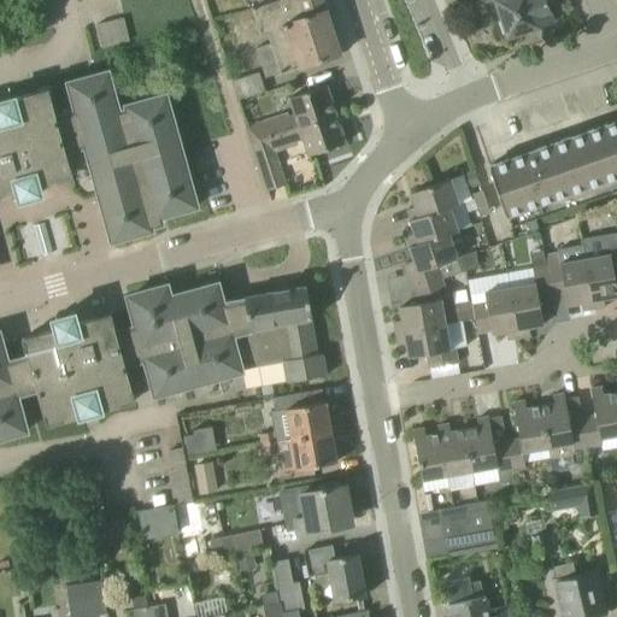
[(325,11),(322,0),(276,0),(259,6),(252,9),(260,35),(268,34),(271,43),(256,48),(265,78),(281,74),(341,54),(327,11),(325,11)]
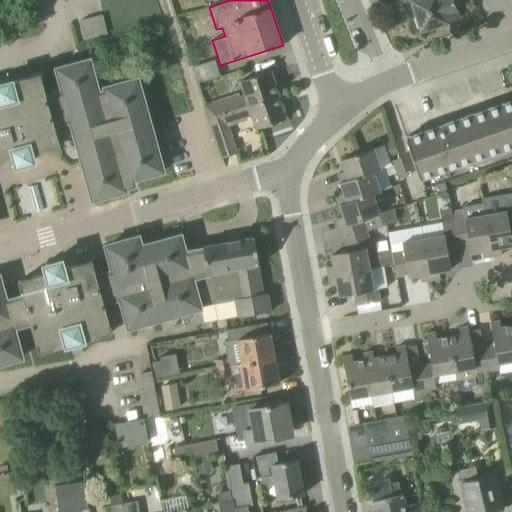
[(422,31),(458,19),(451,0),(398,0),(399,2),(405,0),(411,0),(417,18),(415,19),(418,28),(420,27),(422,31)]
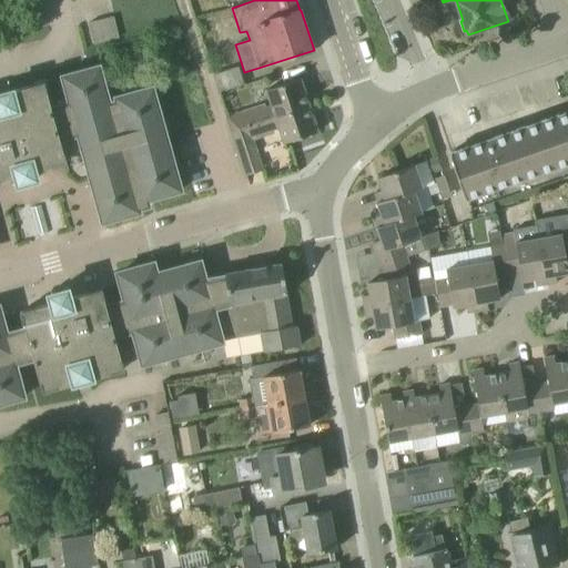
[(118,16),(91,21),(95,43),(122,38),(118,16)]
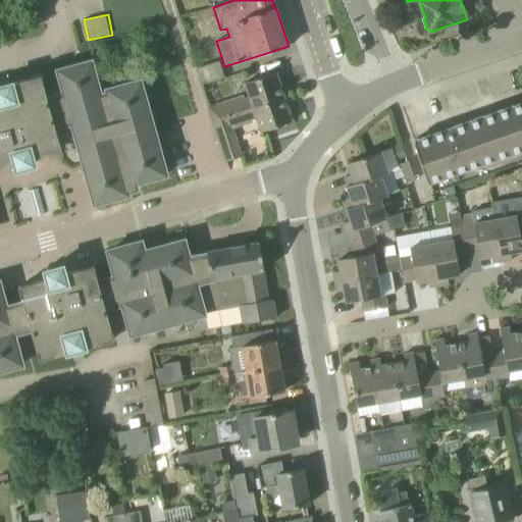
[(95,204),(96,204),(128,195),(127,192),(137,189),(136,184),(166,175),(141,81),(107,90),(108,94),(101,96),(92,61),(58,70),(65,95),(48,100),(41,75),(0,87),(0,166),(15,162),(17,169),(35,164),(33,157),(61,150),(55,128),(72,123),(95,204)]
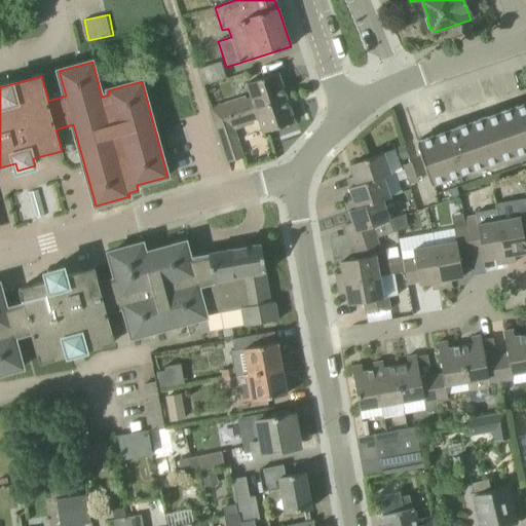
[(202,86),(222,80),(226,79),(221,62),(197,70),(202,86)]
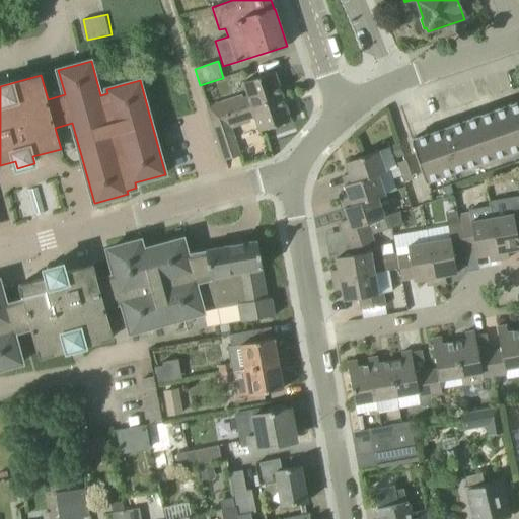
[(226,115),(282,96),(275,73),(244,83),(248,97),(242,98),(242,96),(207,107),(212,121),(227,116),(226,115)]
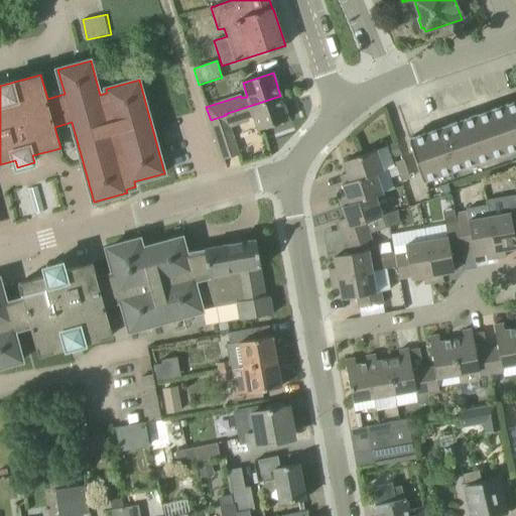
[(254,116),(258,130),(288,120),(280,96),(225,114),(226,115),(211,120),(218,143),(233,138),(230,127),(249,121),(248,118),(254,116)]
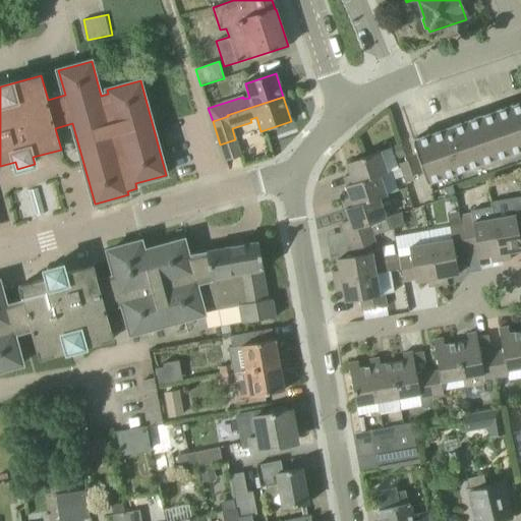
[(428,135),(413,140),(419,160),(427,183),(520,151),(520,103),(452,127),(450,121),(449,121),(450,123),(442,126),(442,125),(428,129),(427,129),(428,135)]
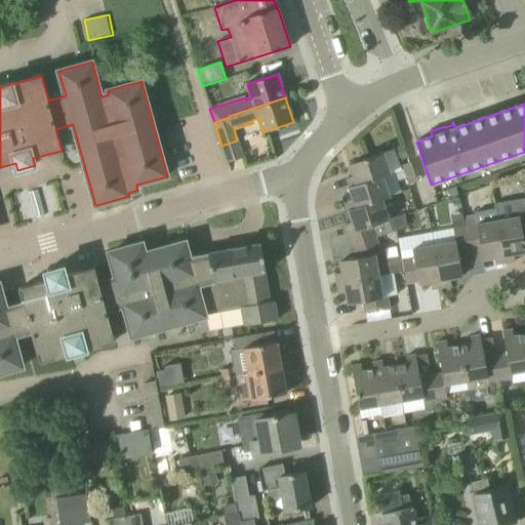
[(404,146),(395,149),(399,161),(408,158),(404,146)]
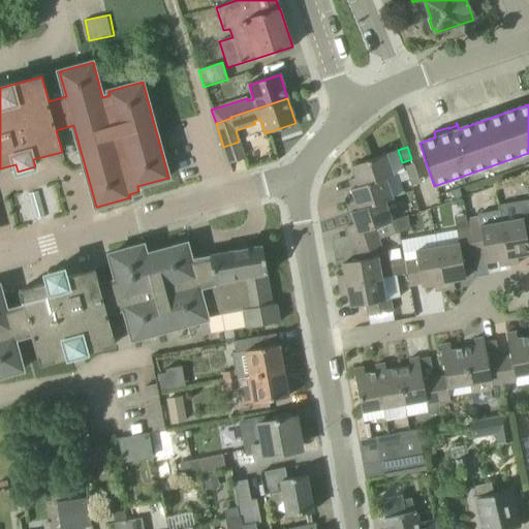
[(394,176),(394,175),(386,154),(352,165),(356,178),(349,180),(352,188),(385,177),(385,178),(394,176)]
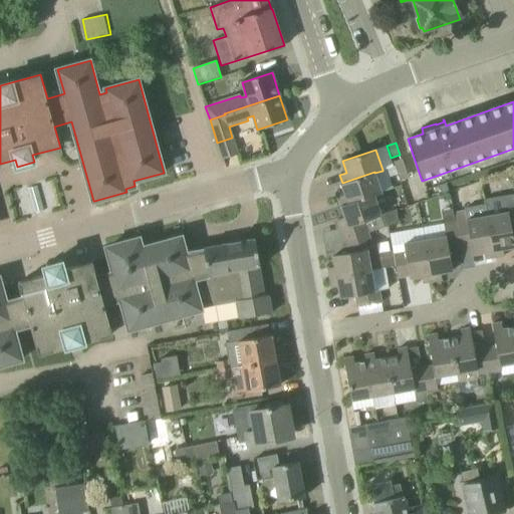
[(397,171),(405,169),(402,160),(394,162),(397,171)]
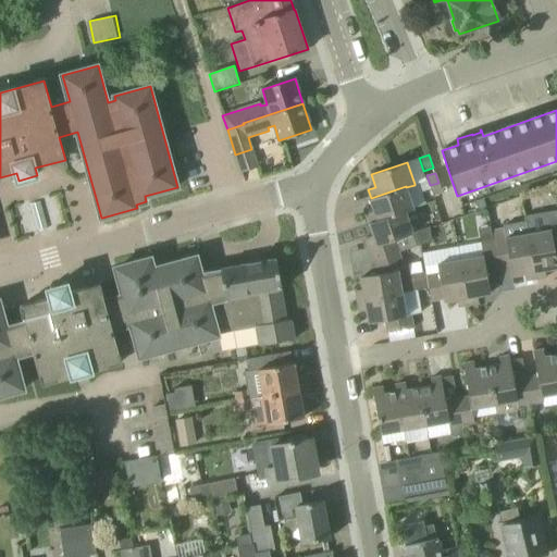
[(430,185),(433,196),(443,194),(438,183),(430,185)]
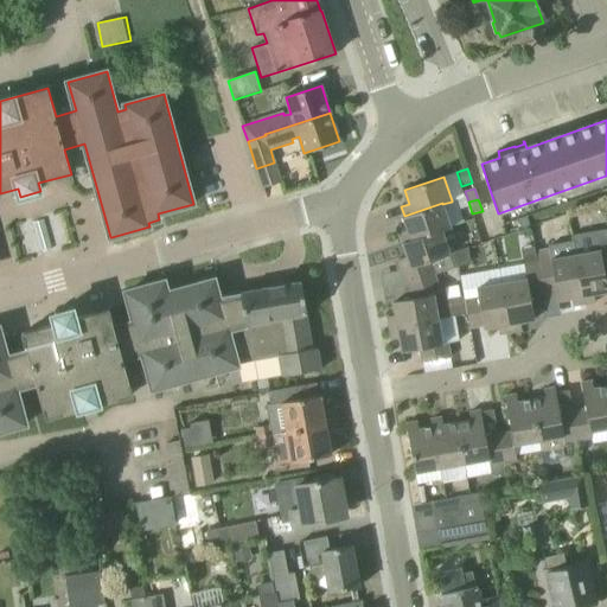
[(451,228),(442,204),(442,203),(404,216),(403,217),(408,230),(400,234),(403,242),(441,230),(451,228)]
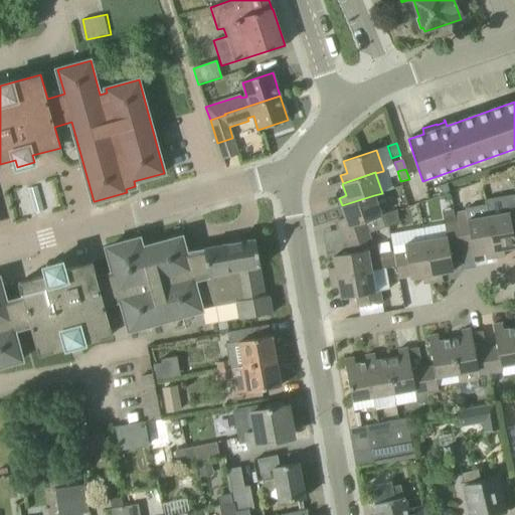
[(468,199),(485,197),(483,182),(466,184),(468,199)]
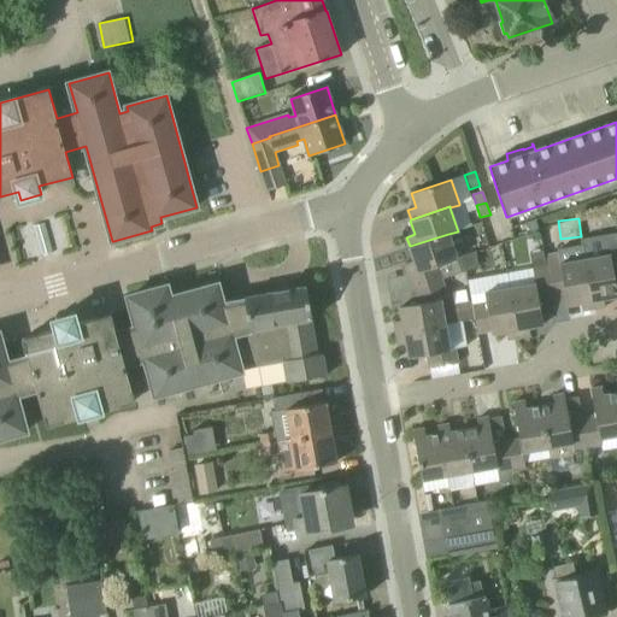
[(463,274),(448,234),(410,246),(410,247),(409,247),(413,262),(406,264),(415,288),(441,278),(442,281),(463,274)]
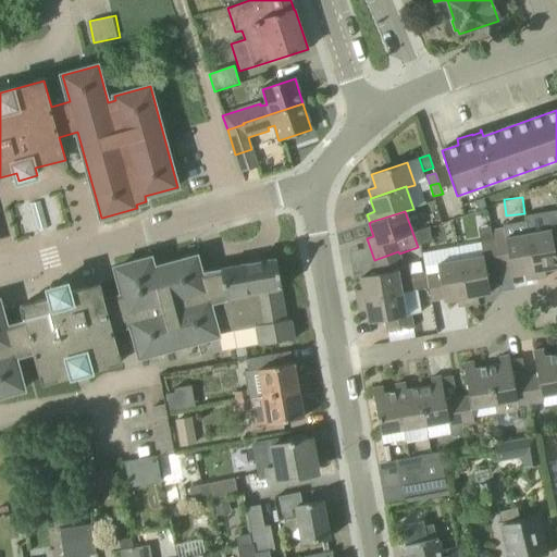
[(556,215),(548,218),(548,213),(525,218),(527,223),(535,280),(546,277),(545,270),(556,268),(556,215)]
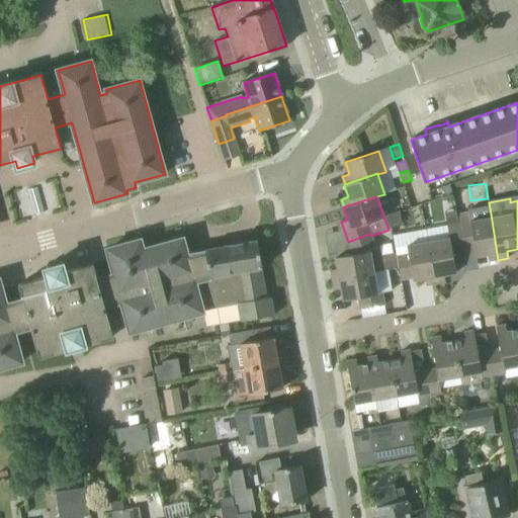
[(489,261),(498,260),(490,207),(468,211),(470,223),(459,225),(463,249),(475,247),(476,256),(488,254),(489,261)]
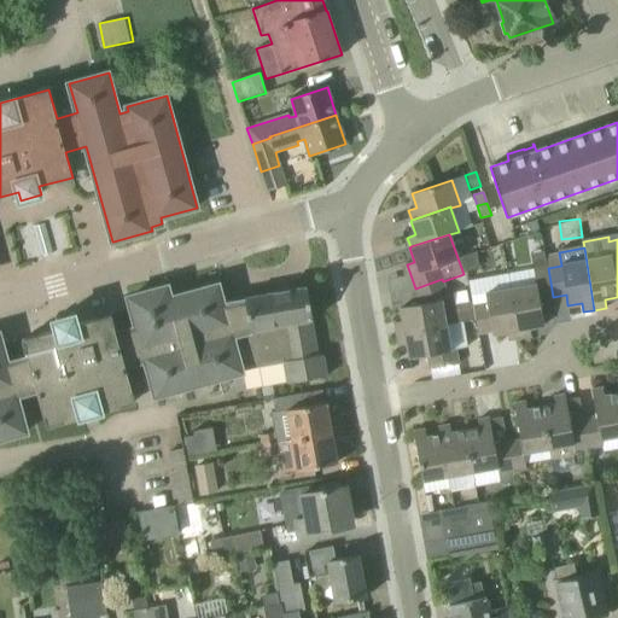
[(536,284),(512,289),(520,338),(531,337),(530,328),(544,326),(540,299),(553,297),(548,268),(534,270),(536,284)]
